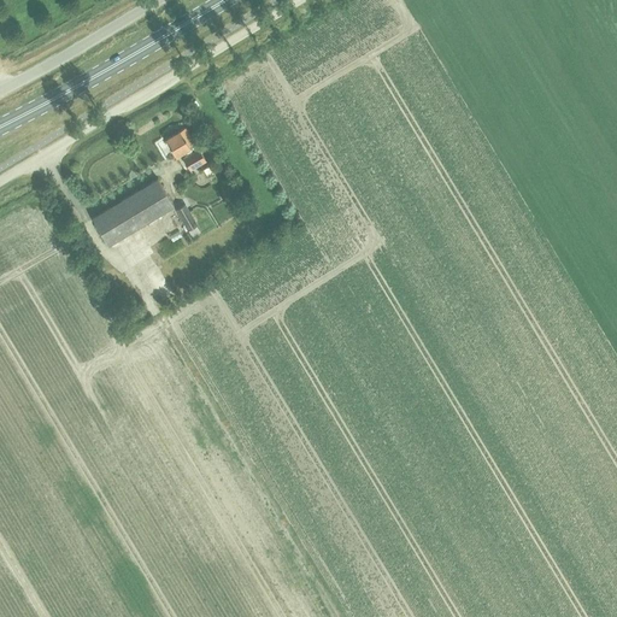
[(186,127),(166,139),(177,157),(186,152),(188,156),(183,158),(191,170),(206,160),(199,148),(195,142),(186,127)]
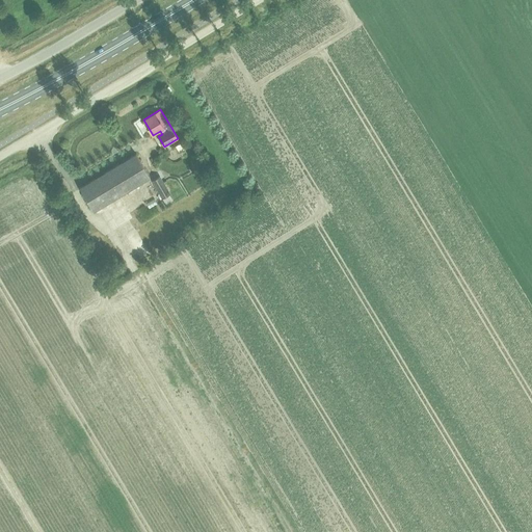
[(94,211),(150,177),(136,154),(80,188),(94,211)]
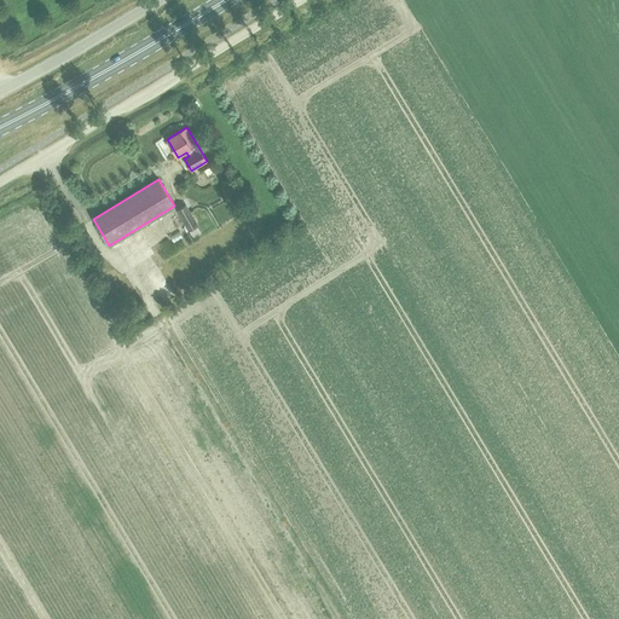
[(239,183),(224,192),(227,198),(243,190),(239,183)]
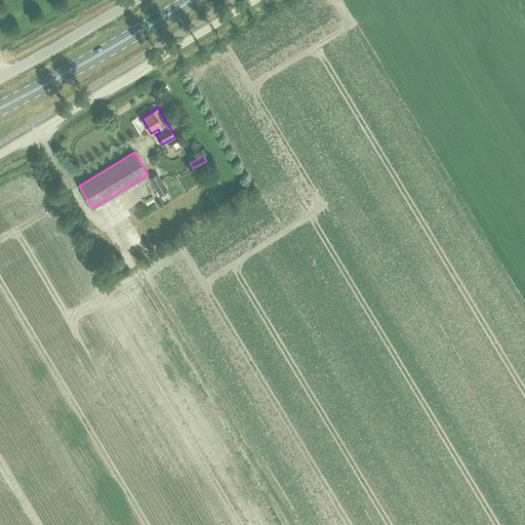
[(167,192),(168,191),(158,173),(150,178),(160,196),(167,192)]
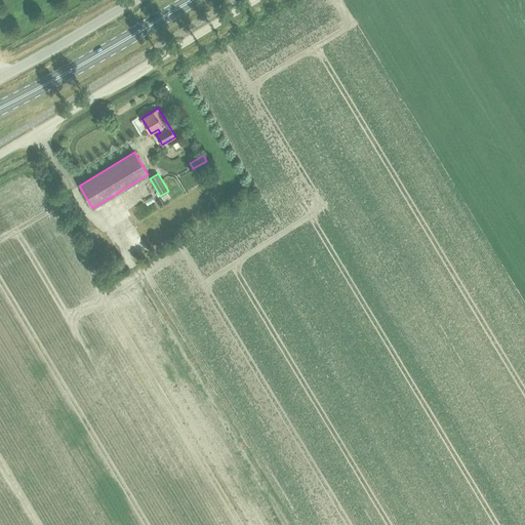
[(167,192),(160,196),(164,202),(171,198),(167,192)]
